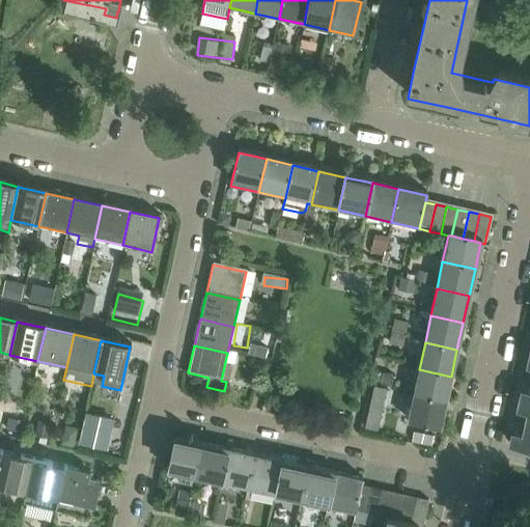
[(419,369),(414,395),(445,403),(451,377),(419,369)]
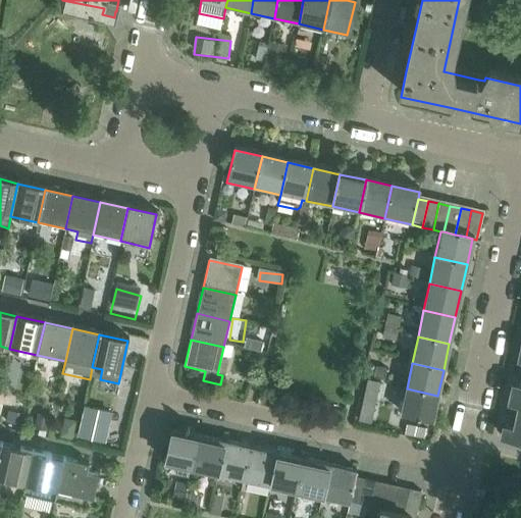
[(520,386),(514,385),(512,396),(520,398),(520,386)]
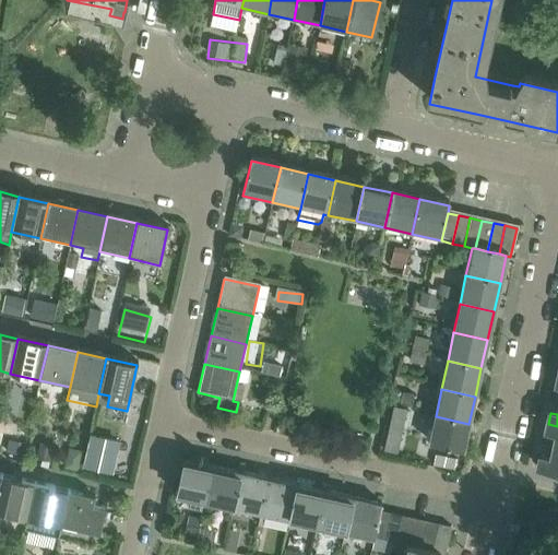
[(462,452),(469,424),(436,416),(429,445),(462,452)]
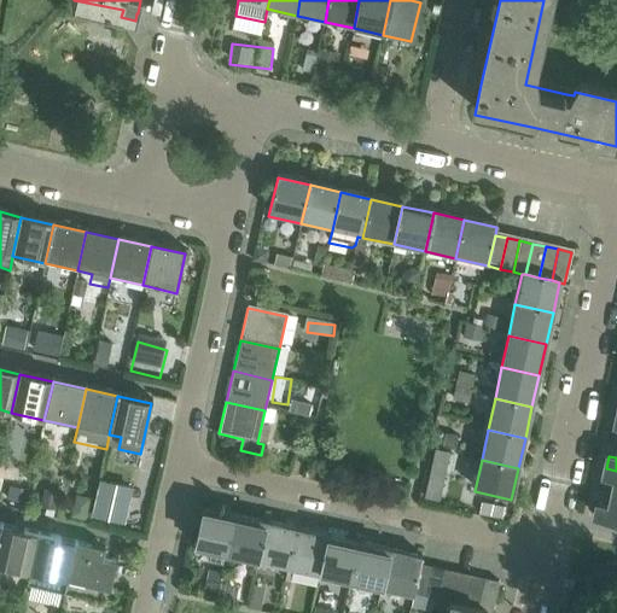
[(611,496),(616,497),(616,471),(606,468),(604,480),(615,483),(611,496)]
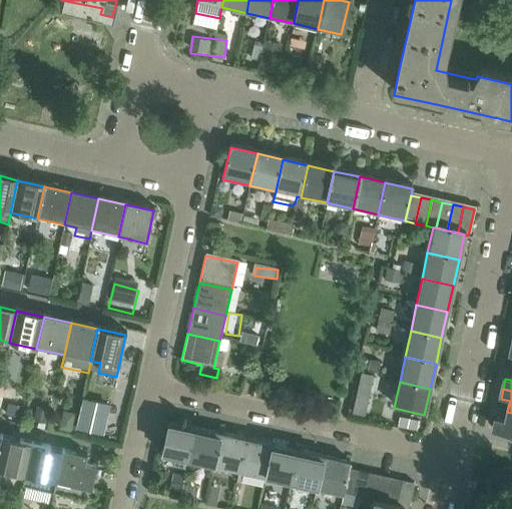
[(104,436),(112,406),(84,399),(77,430),(104,436)]
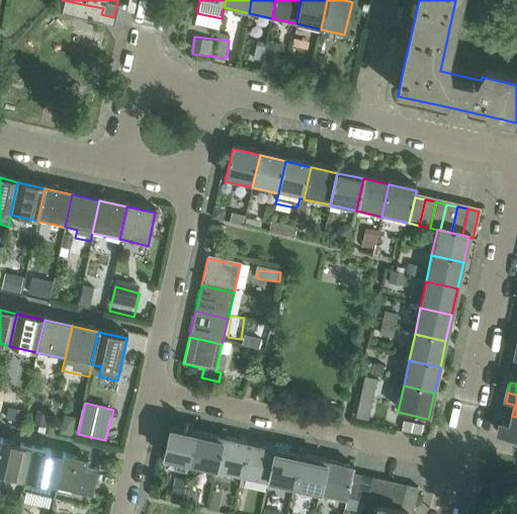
[(516,417),(512,416),(510,427),(501,425),(498,435),(508,437),(507,438),(516,440),(516,417)]
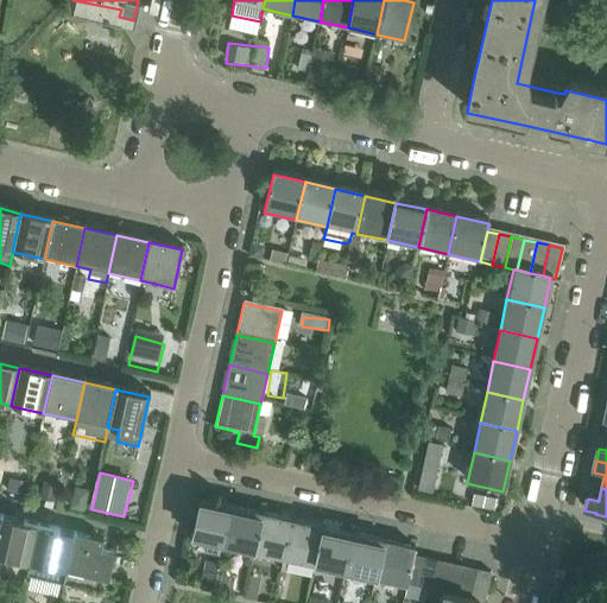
[(222,546),(231,509),(200,503),(191,540),(222,546)]
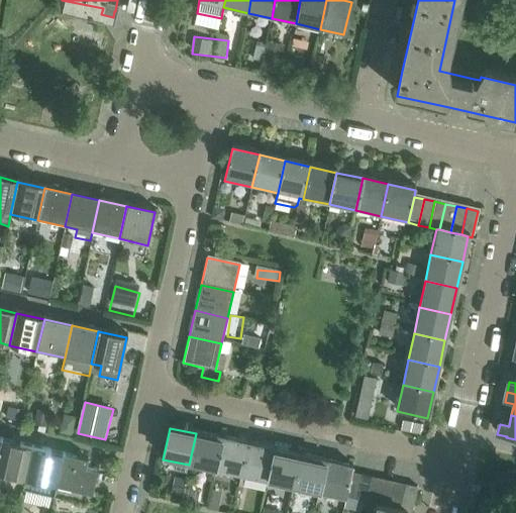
[(221,439),(196,433),(189,465),(214,471),(221,439)]
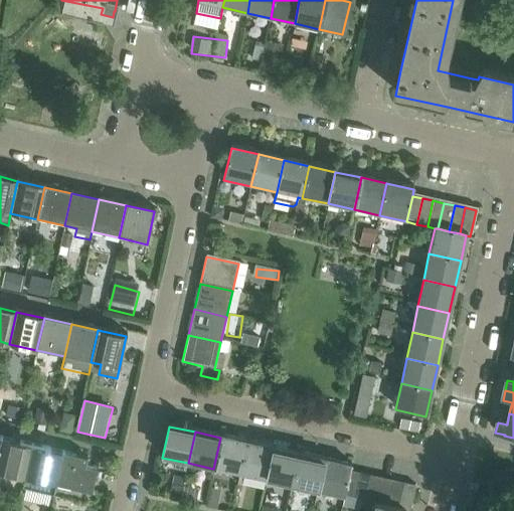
[(246,444),(220,438),(213,469),(239,475),(246,444)]
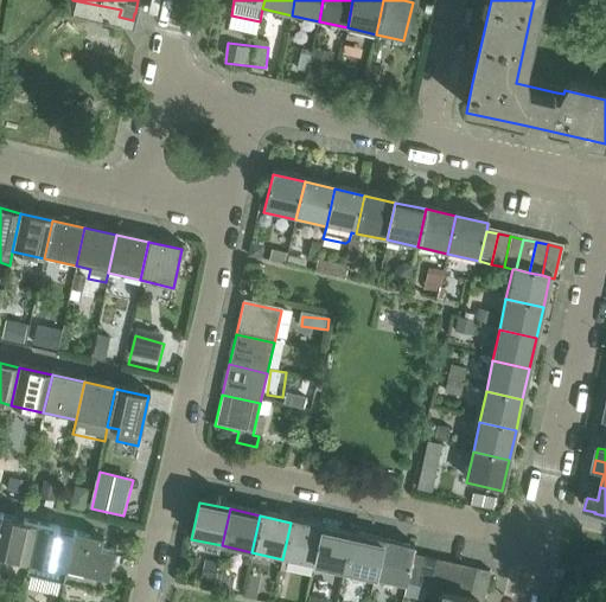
[(38,526),(1,518),(0,523),(0,551),(31,558),(38,526)]
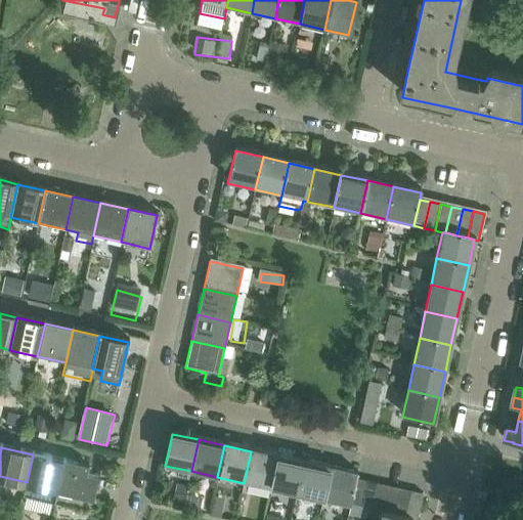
[(270,488),(277,457),(251,451),(244,483),(270,488)]
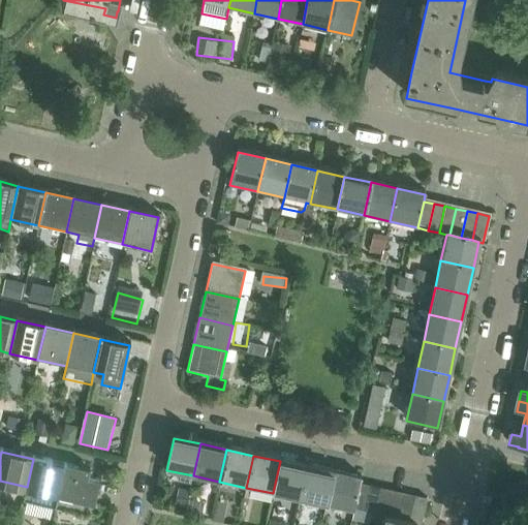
[(55,510),(59,494),(65,466),(33,459),(27,487),(24,502),(55,510)]
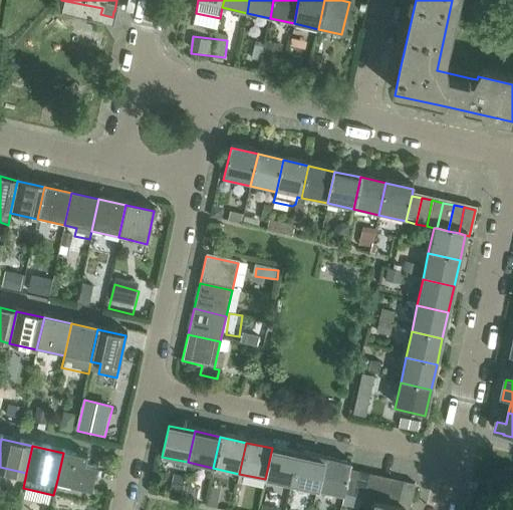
[(297,454),(272,448),(265,479),(291,485),(297,454)]
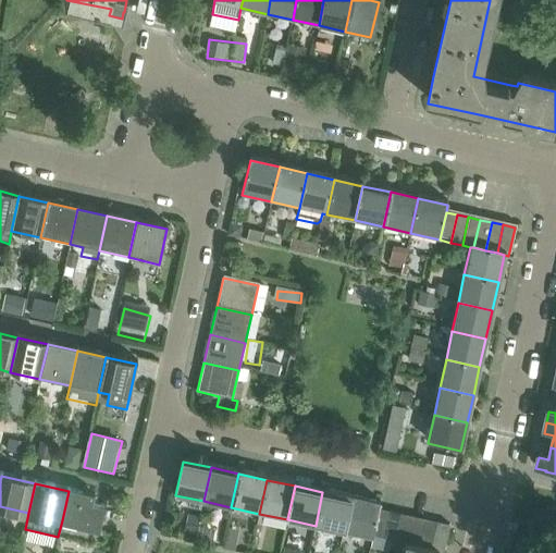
[(94,496),(69,491),(62,520),(58,537),(90,544),(94,532),(99,533),(106,507),(93,504),(94,496)]
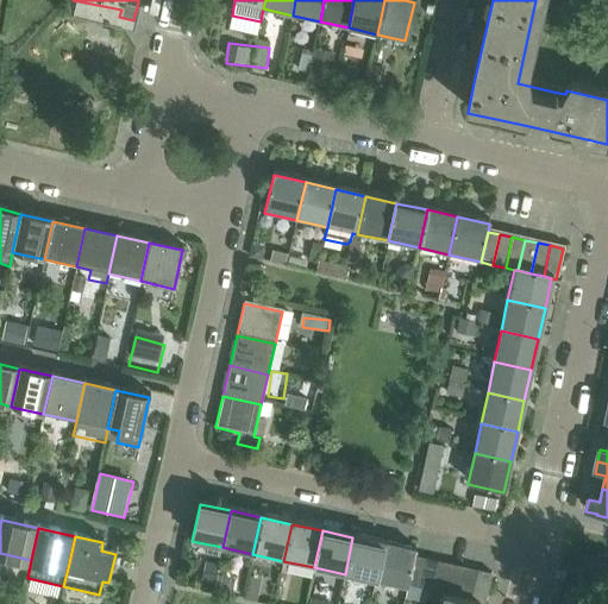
[(376,582),(384,545),(352,538),(345,574),(376,582)]
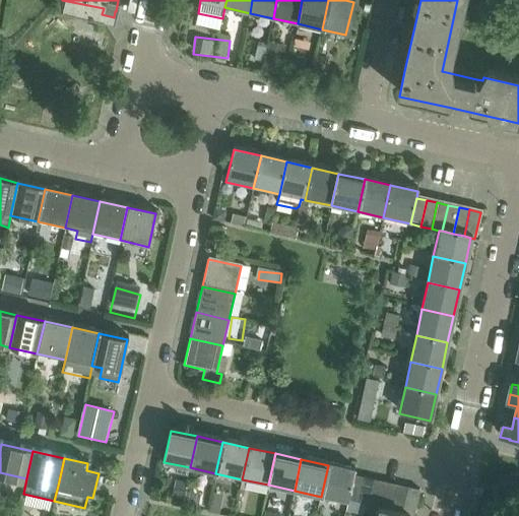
[(354,471),(328,465),(321,497),(347,503),(352,478),(354,471)]
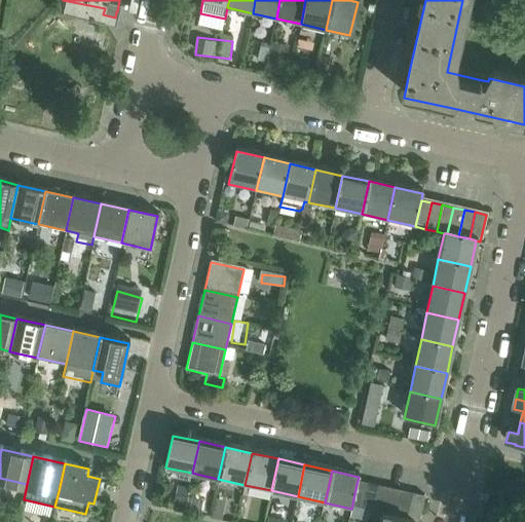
[(362,511),(367,486),(357,484),(351,509),(362,511)]
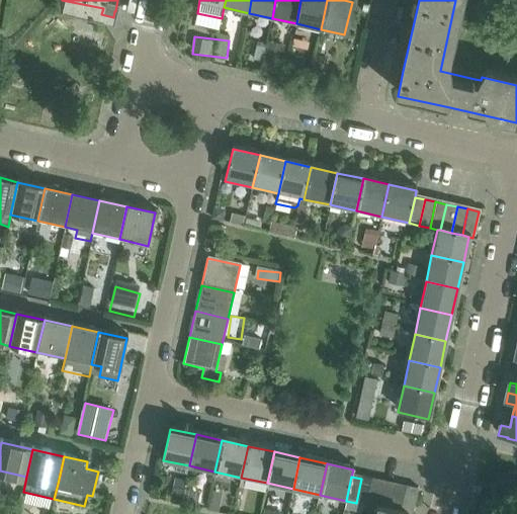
[(371,481),(361,479),(356,503),(366,505),(371,481)]
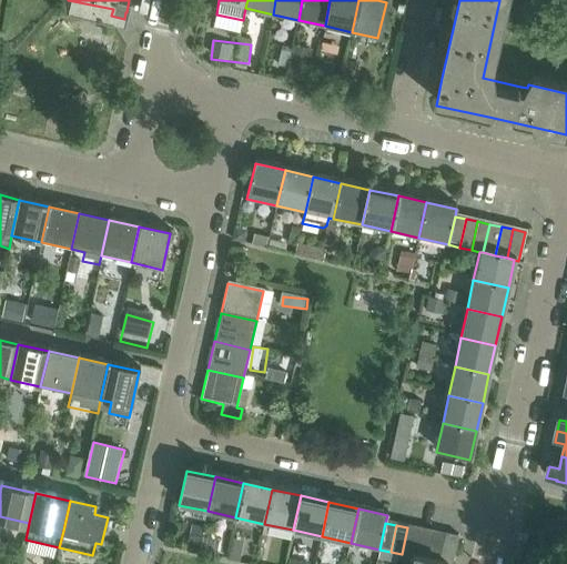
[(407,527),(402,554),(412,556),(414,556),(419,530),(407,527)]
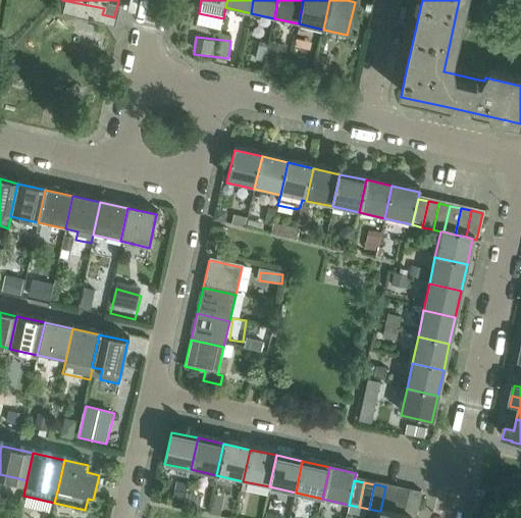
[(397,489),(385,486),(380,511),(392,514),(397,489)]
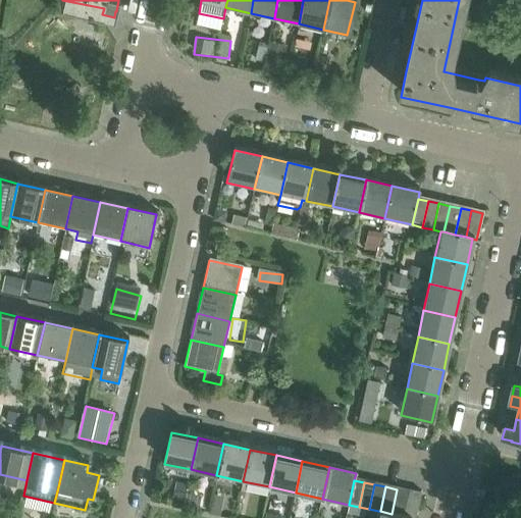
[(408,491),(397,489),(392,514),(403,517),(408,491)]
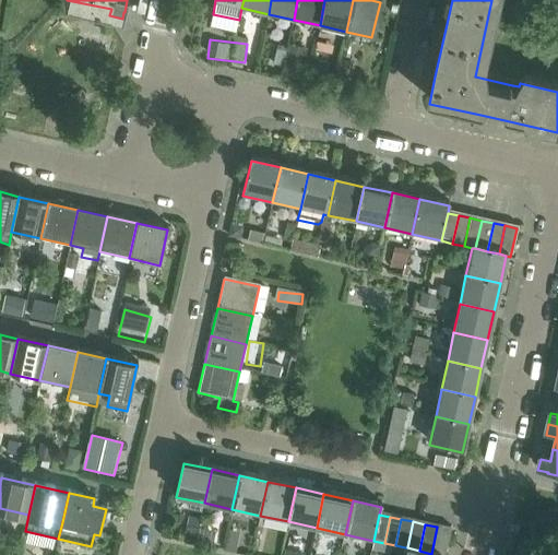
[(431,554),(443,554),(450,530),(437,527),(431,554)]
